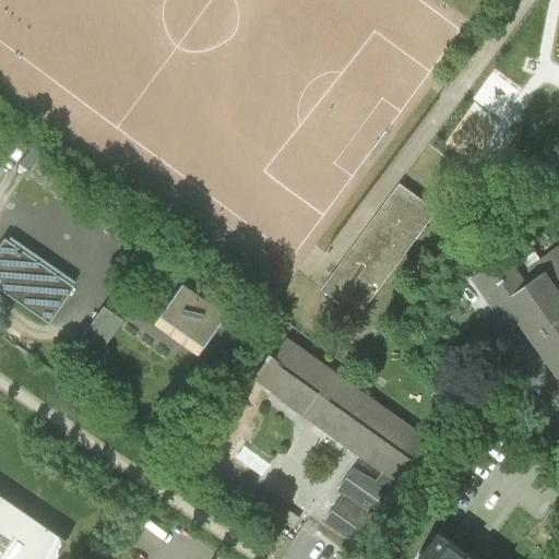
[(437,212),(400,185),(322,289),(358,317),(437,212)]
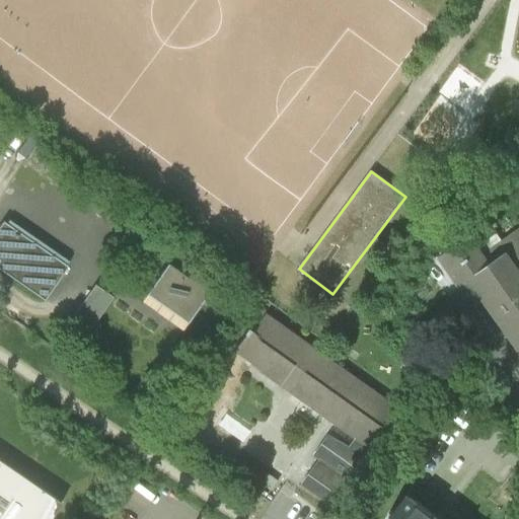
[(2,222),(0,225),(0,270),(44,301),(67,267),(2,222)]
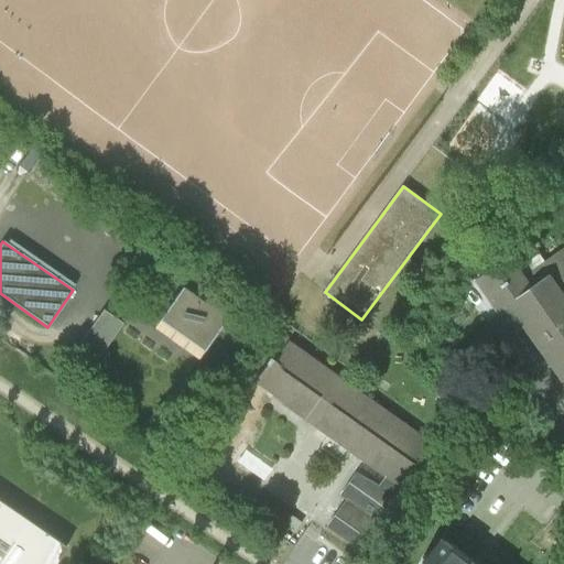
[(563,294),(563,293),(563,292),(563,250),(525,278),(510,257),(478,279),(514,331),(527,323),(563,376),(563,294)]
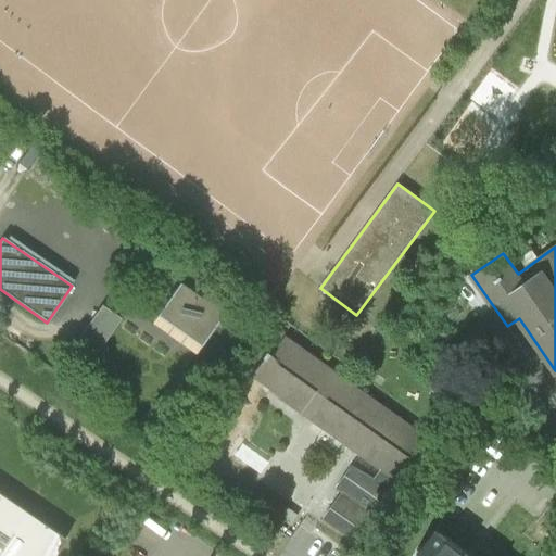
[(178,282),(155,315),(200,346),(223,314),(178,282)]
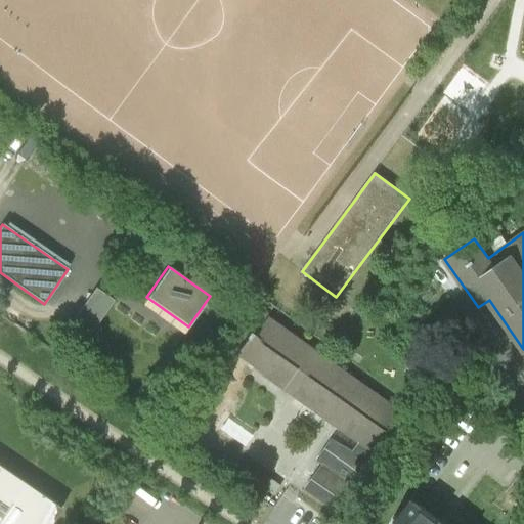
[(102,331),(117,293),(95,285),(81,322),(102,331)]
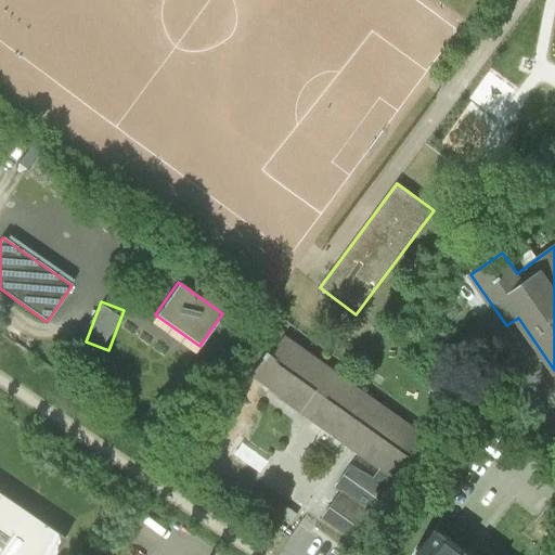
[(265,352),(260,358),(261,359),(249,376),(379,468),(373,478),(350,465),(335,486),(341,490),(323,517),(355,540),(376,513),(372,510),(378,500),(383,503),(413,465),(413,466),(430,440),(285,335),(270,357),(265,352)]
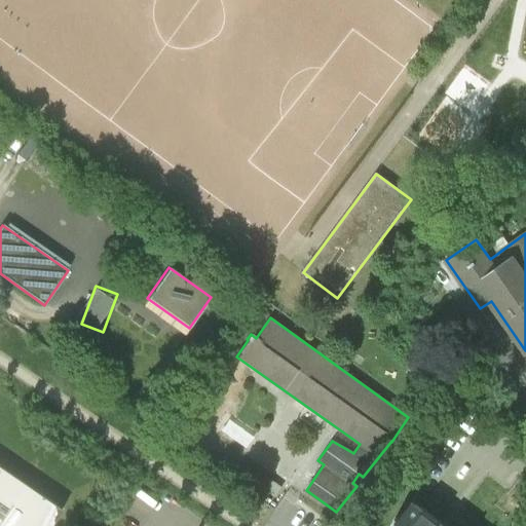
[(0,525),(50,525),(61,513),(0,470),(0,525)]
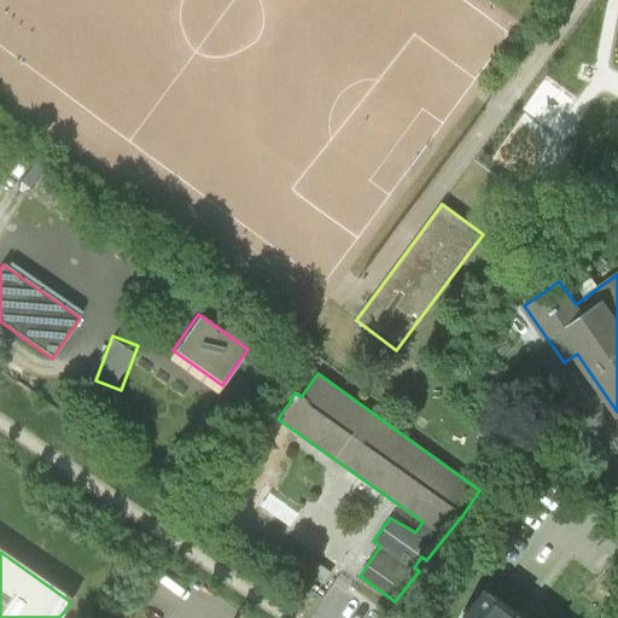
[(522,617),(520,617),(485,592),(471,610),(467,607),(464,612),(467,614),(465,617),(522,617)]
